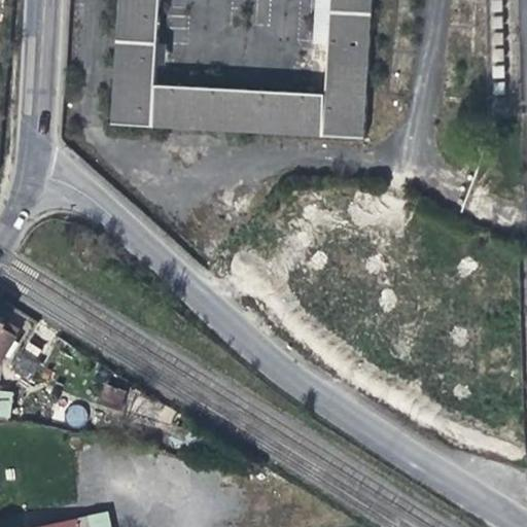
[(116,0),(111,127),(365,138),(371,0),(314,0),(312,47),(325,48),(323,93),(154,85),(159,0),(116,0)]
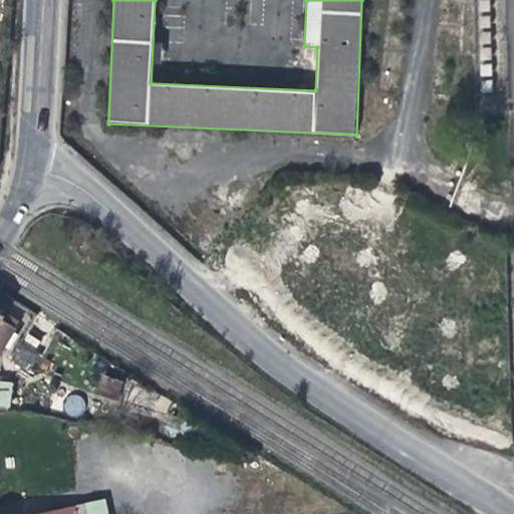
[(0,312),(0,342),(1,340),(6,343),(16,328),(3,320),(5,316),(0,312)]
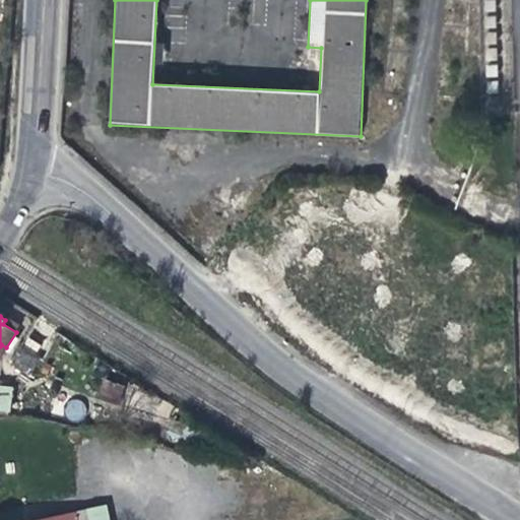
[(38,351),(42,344),(30,337),(25,344),(38,351)]
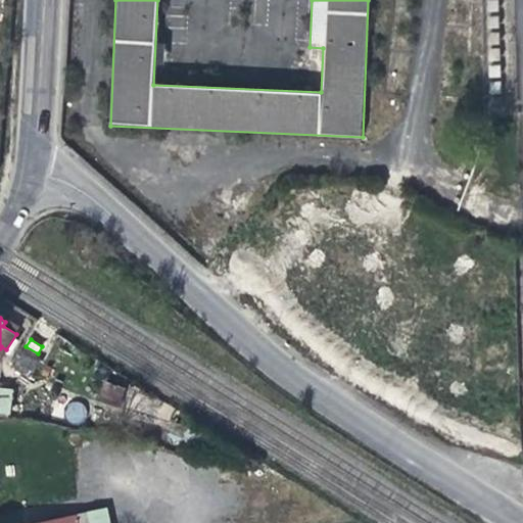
[(103,379),(97,397),(120,407),(126,387),(103,379)]
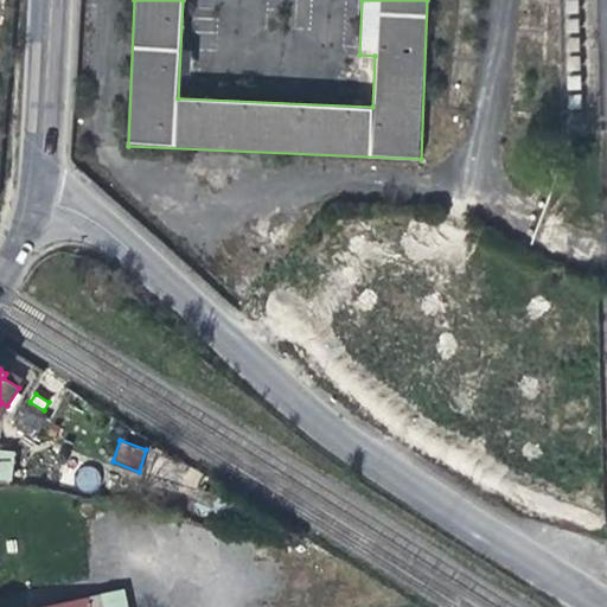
[(13,452),(0,451),(0,484),(12,485),(13,452)]
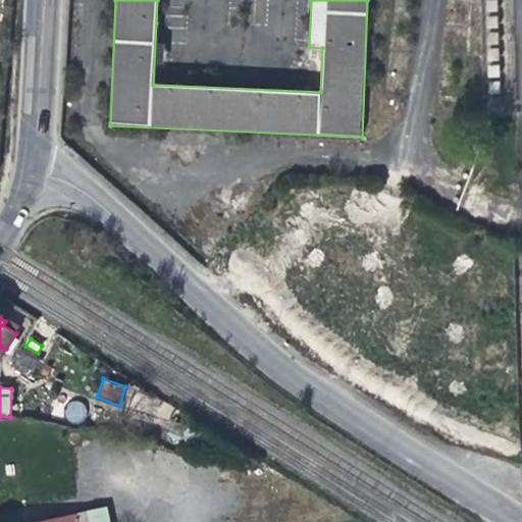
[(64,402),(66,423),(86,421),(84,401),(64,402)]
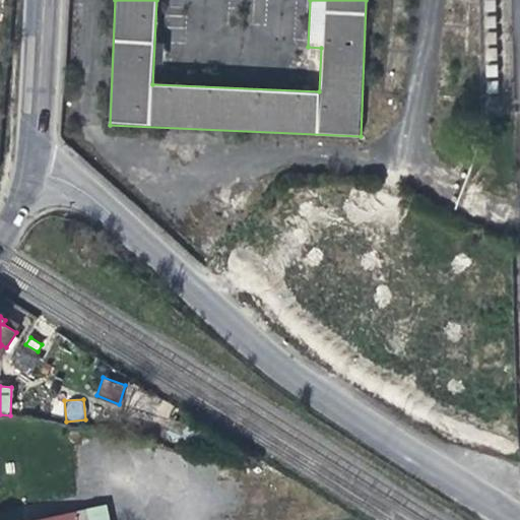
[(110,519),(109,508),(22,519),(110,519)]
